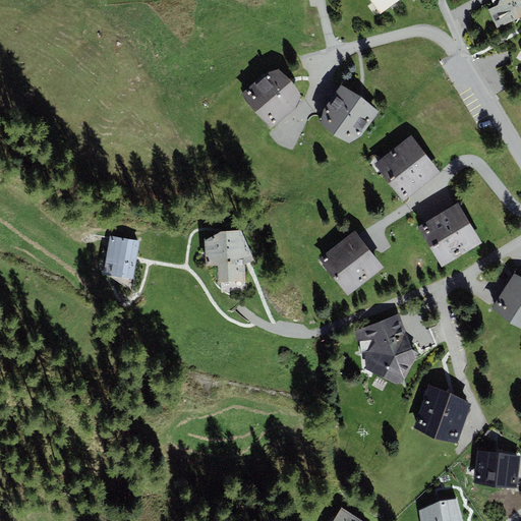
[(370,0),(381,13),(399,0),(370,0)]
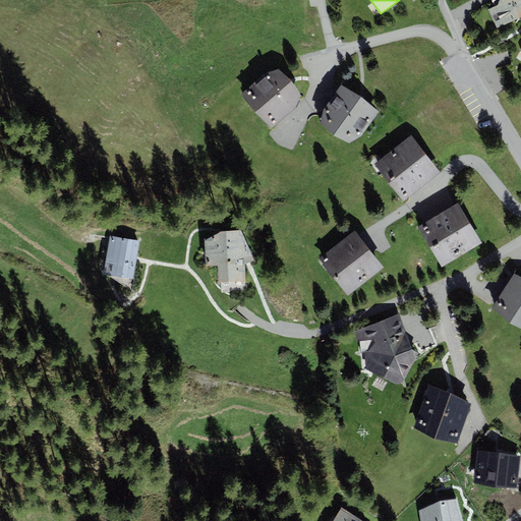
[(495,6),(489,9),(498,26),(520,15),(520,0),(491,0),(495,6)]
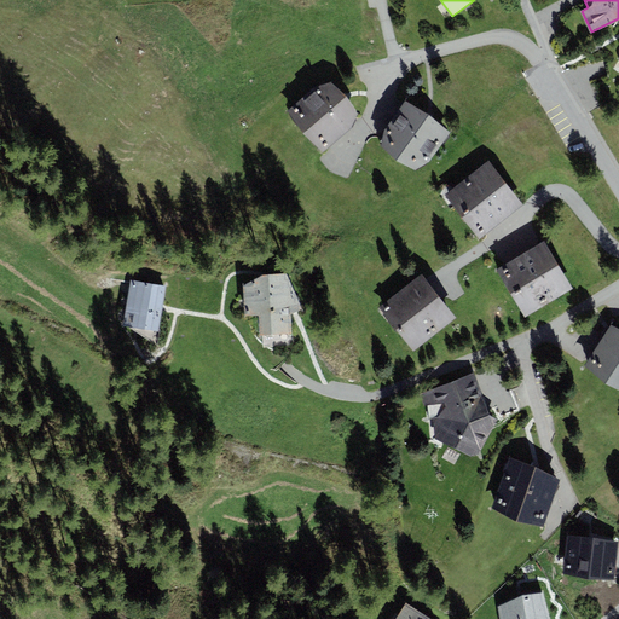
[(347,96),(330,81),(314,87),(287,110),(323,152),(352,128),(358,114),(347,96)]
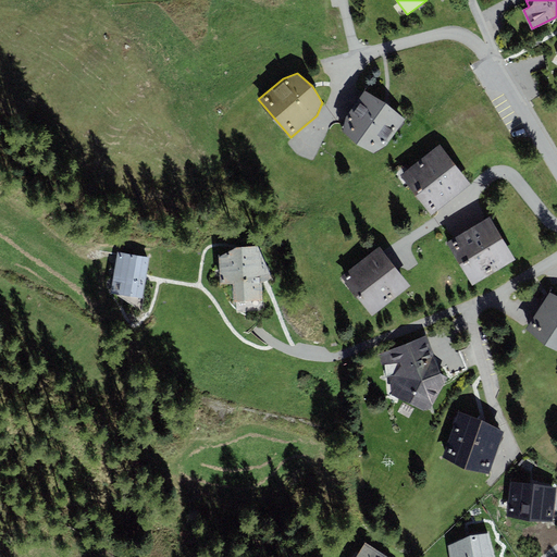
[(387,146),(406,120),(364,89),(346,115),(343,133),(357,145),(374,153),(387,146)]
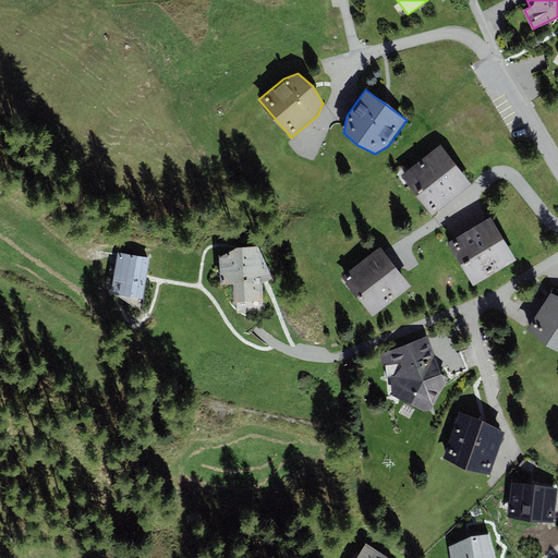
[(440,144),(401,176),(433,215),(472,184),(440,144)]
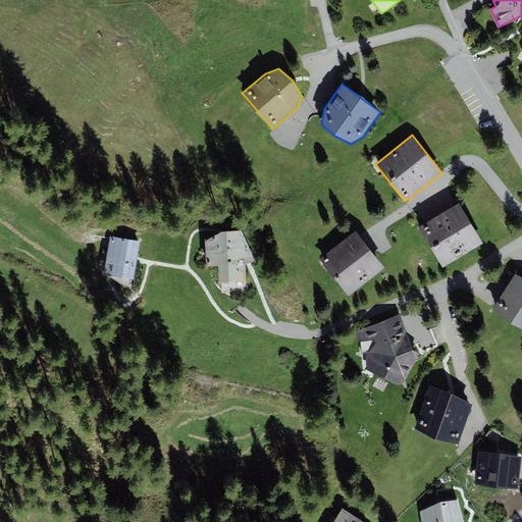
[(442,267),(482,243),(459,203),(419,227),(442,267)]
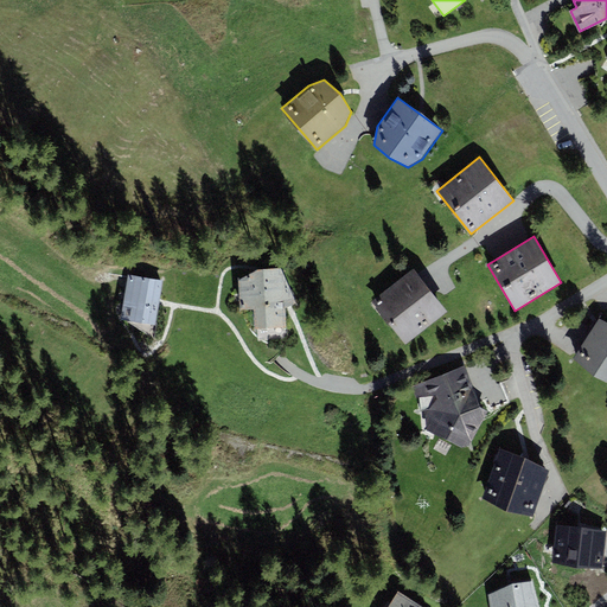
[(260,340),(288,339),(286,308),(296,304),(281,268),(259,269),(238,280),(241,311),(253,311),(255,328),(259,330),(260,340)]
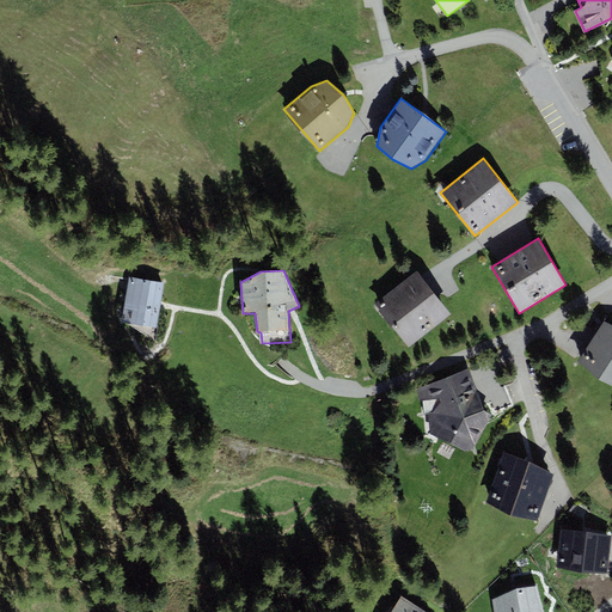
[(409,347),(452,314),(417,271),(375,304),(409,347)]
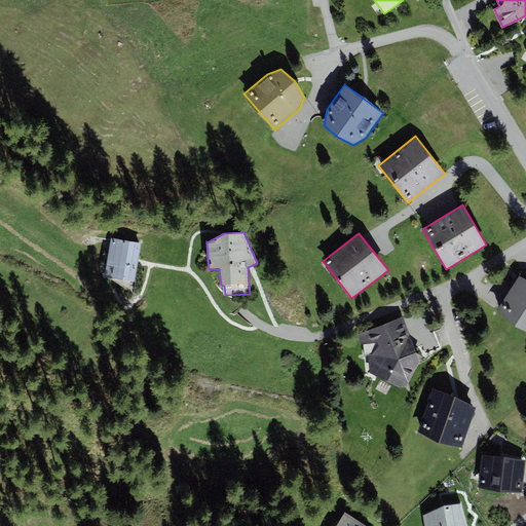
[(141,243),(111,238),(105,276),(135,282),(138,262),(141,243)]
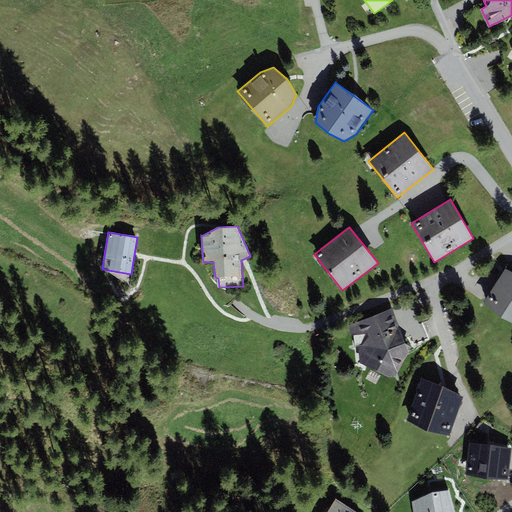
[(511,272),(505,269),(484,302),(501,318),(511,322),(511,272)]
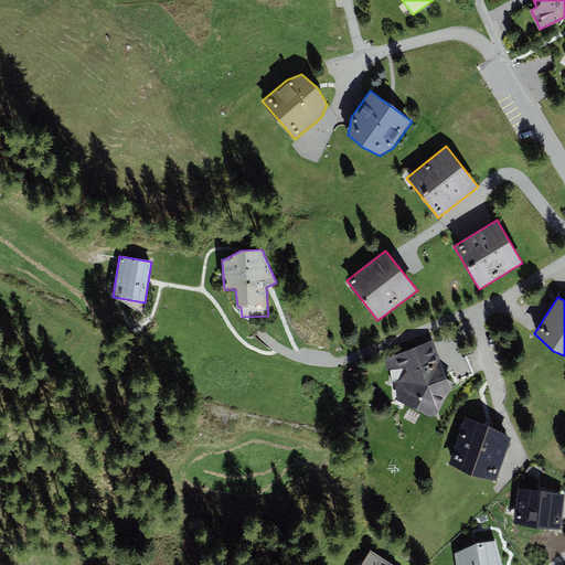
[(432,341),(384,359),(397,401),(430,417),(438,415),(454,383),(446,379),(432,341)]
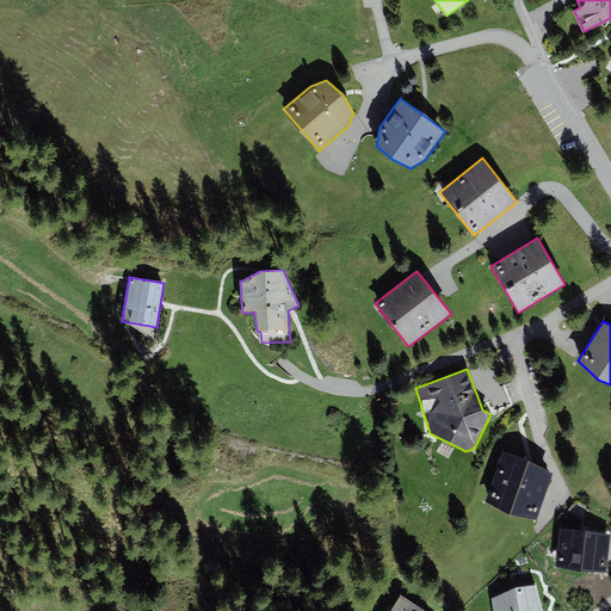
[(485,501),(535,520),(554,471),(503,454),(485,501)]
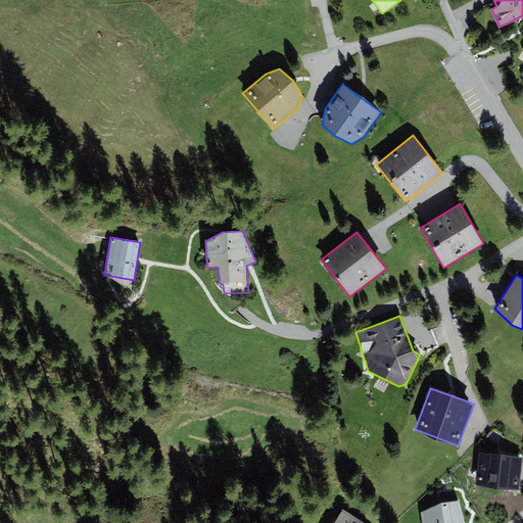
[(522,458),(479,453),(475,484),(519,489),(522,458)]
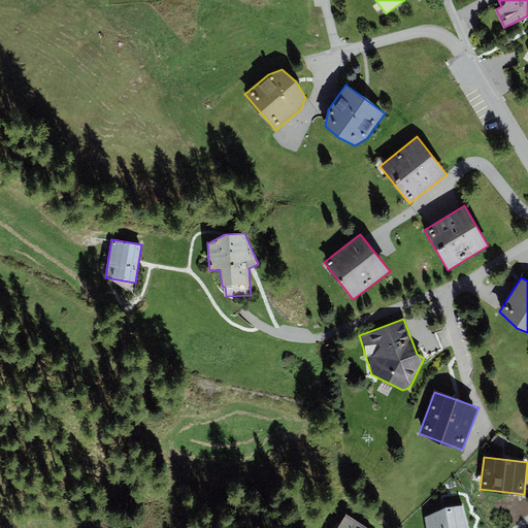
[(468,527),(463,506),(444,507),(423,519),(425,527),(468,527)]
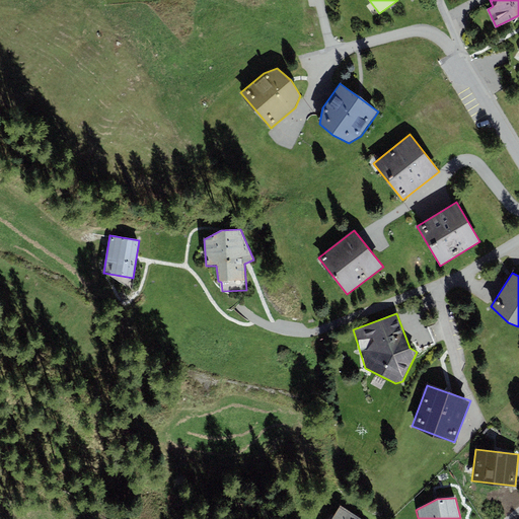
[(359,518),(341,506),(331,518),(359,518)]
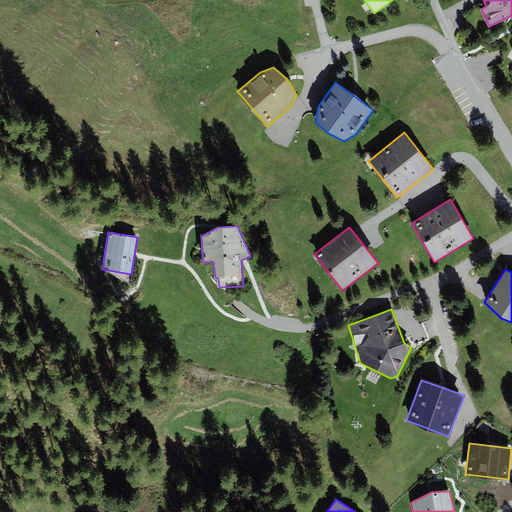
All buildings are outlined.
